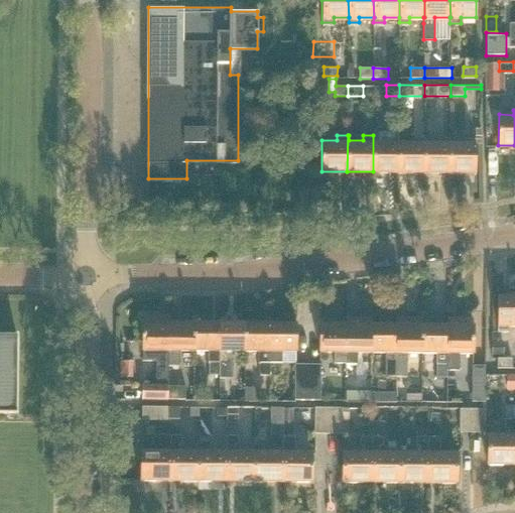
[(373,171),(398,171),(399,136),(387,136),(387,140),(374,140),(374,135),(373,135),(373,171)]
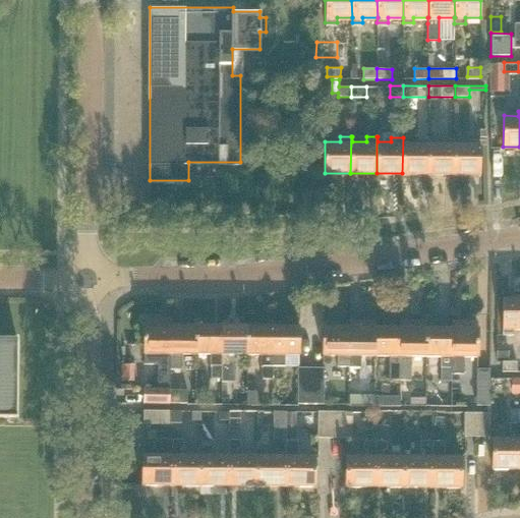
[(402,173),(428,173),(428,142),(428,137),(417,137),(417,141),(403,141),(403,137),(402,173)]
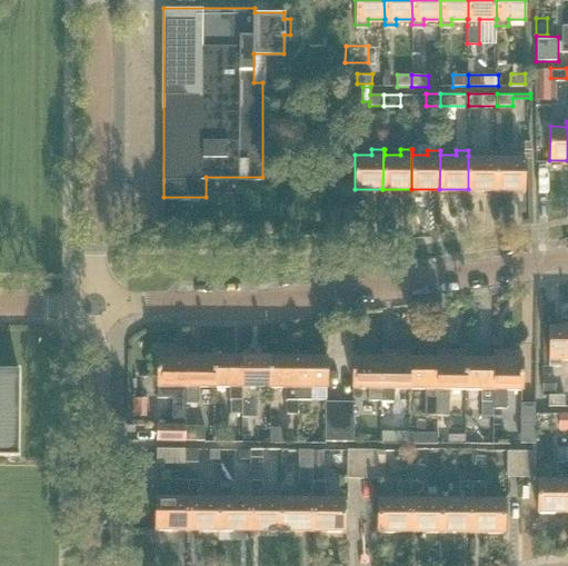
[(468,189),(496,189),(496,156),(496,150),(484,150),(484,156),(468,156),(468,189)]
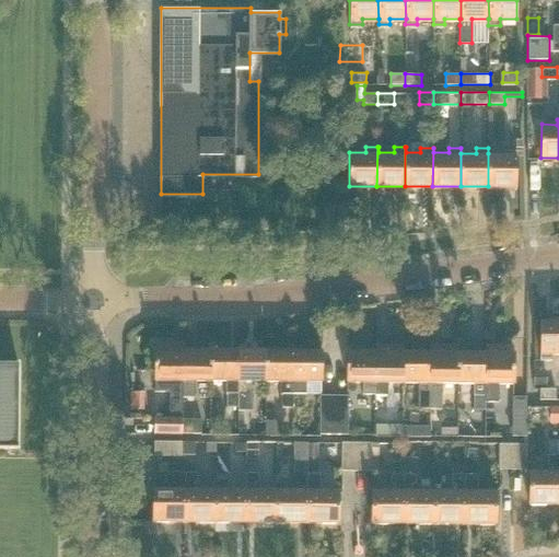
[(488,153),(488,186),(516,186),(516,148),(503,148),(503,153),(488,153)]
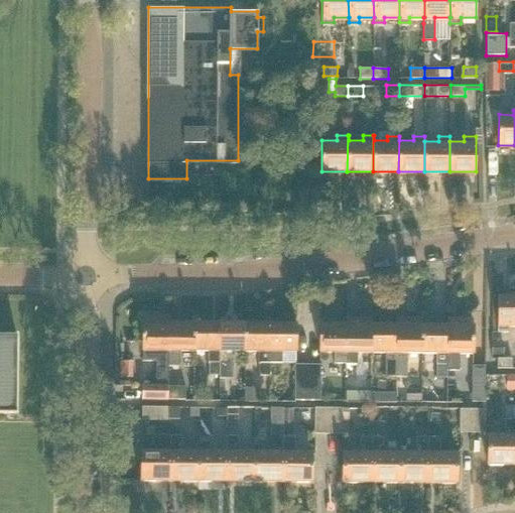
[(508,327),(514,326),(514,294),(498,294),(498,330),(508,330),(508,327)]
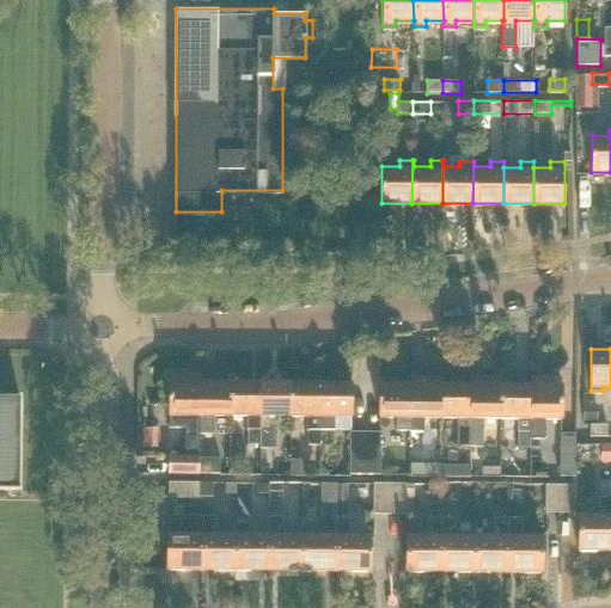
[(200,431),(201,380),(202,380),(203,372),(171,372),(171,380),(170,380),(170,412),(185,413),(185,454),(200,454),(200,431)]
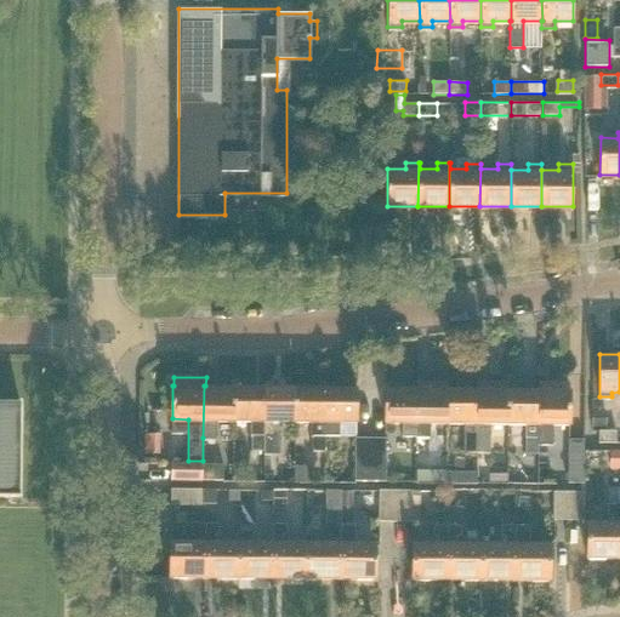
[(478,381),(478,389),(478,450),(490,451),(490,423),(508,423),(508,389),(508,381),(478,381)]
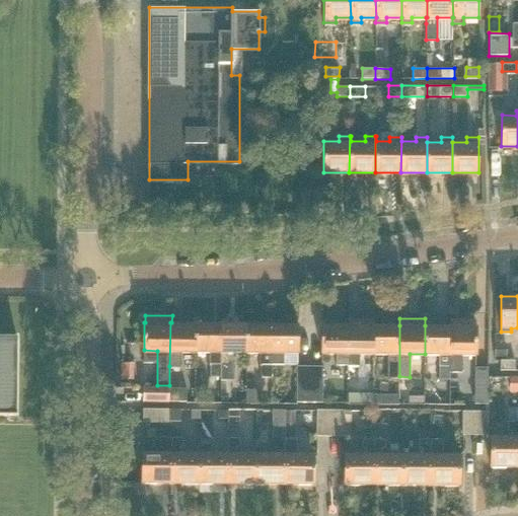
[(459,318),(459,325),(451,325),(451,366),(462,366),(462,354),(476,354),(476,326),(475,326),(475,318),(459,318)]
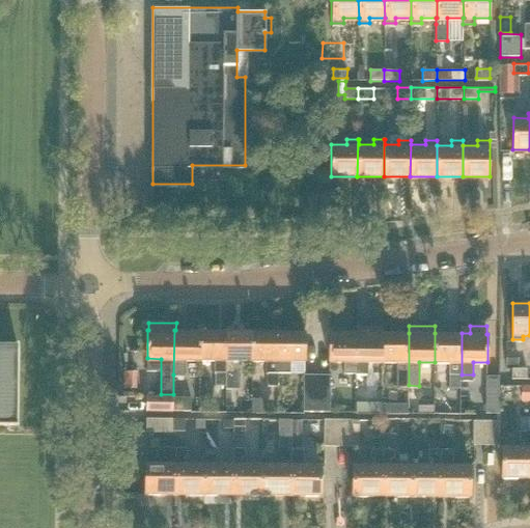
[(174,330),(173,374),(184,374),(184,359),(200,359),(200,331),(175,330),(174,330)]
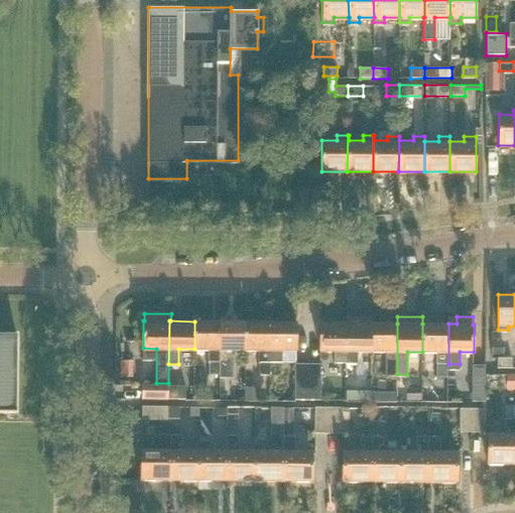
[(209,373),(219,373),(220,322),(195,322),(195,349),(208,349),(208,361),(209,361),(209,373)]
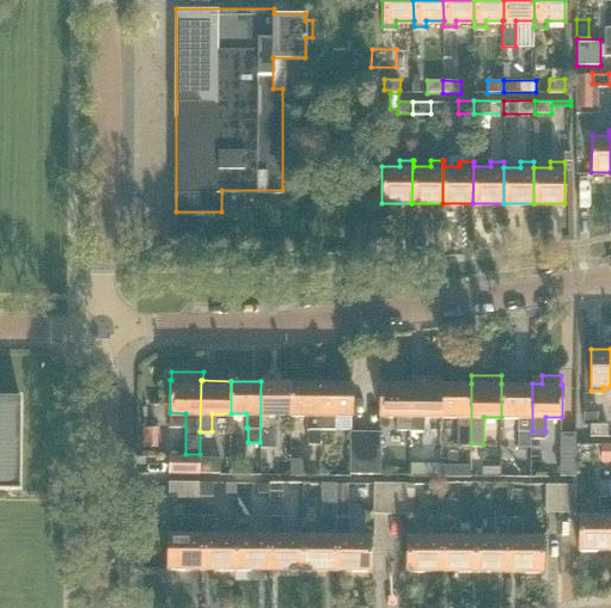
[(274,427),(274,413),(291,415),(291,381),(261,381),(260,442),(260,466),(269,466),(270,447),(276,447),(276,427),(274,427)]
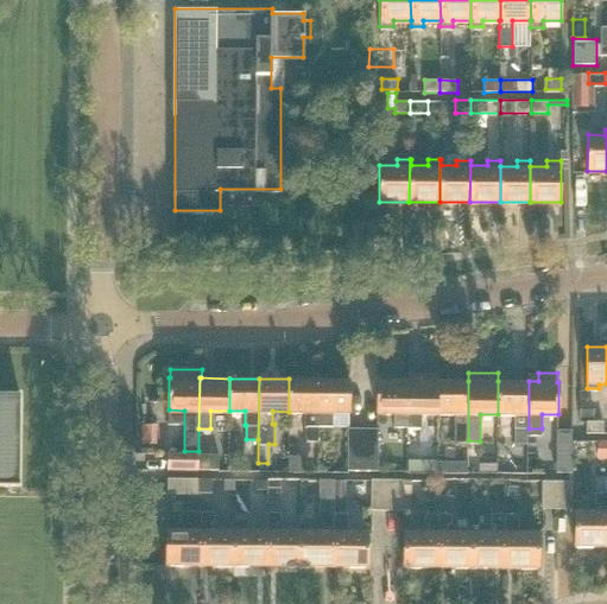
[(318,439),(318,424),(318,380),(289,379),(289,412),(304,412),(304,425),(307,426),(307,439),(318,439)]
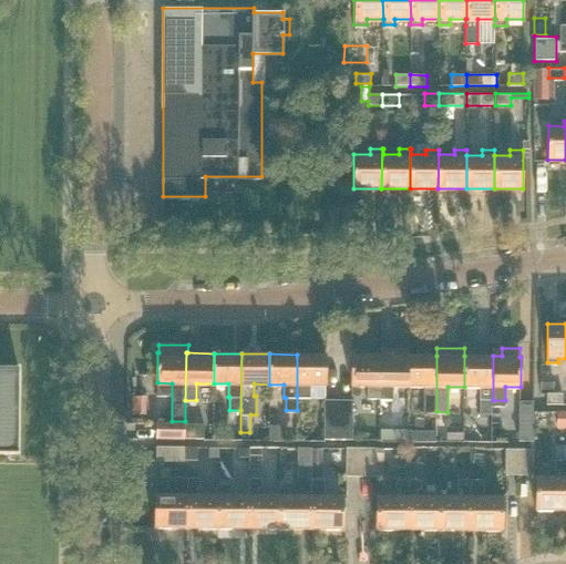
[(297,355),(297,396),(310,396),(310,385),(325,385),(326,355),(297,355)]
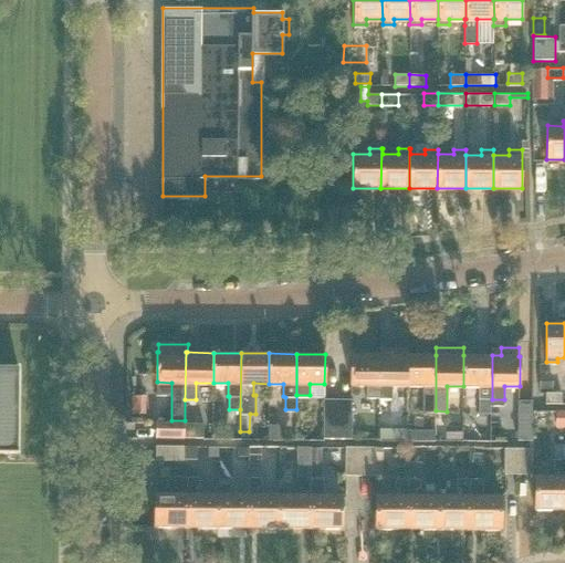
[(379,410),(380,410),(380,354),(353,354),(352,384),(367,384),(366,397),(379,397),(379,410)]
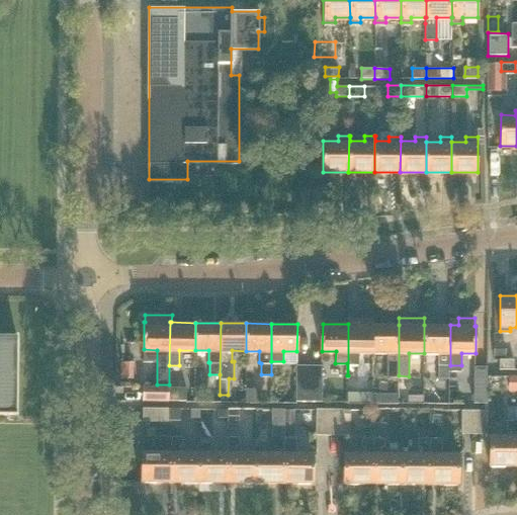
[(359,352),(374,352),(374,324),(348,324),(348,375),(358,375),(359,352)]
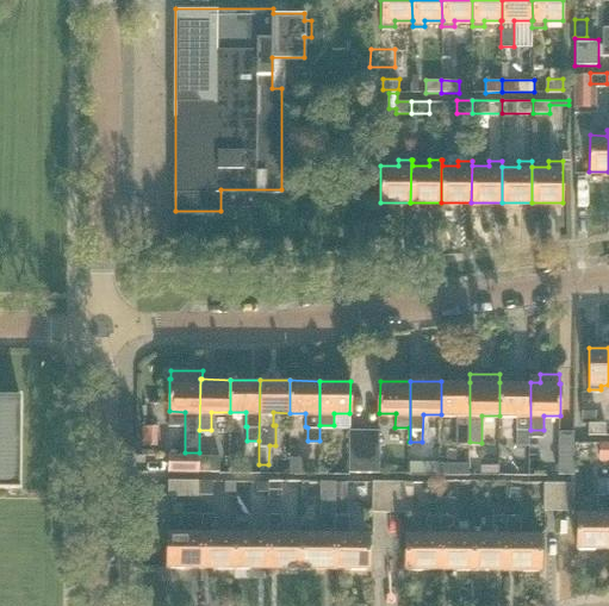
[(441,381),(441,414),(458,414),(458,442),(470,442),(470,382),(441,381)]
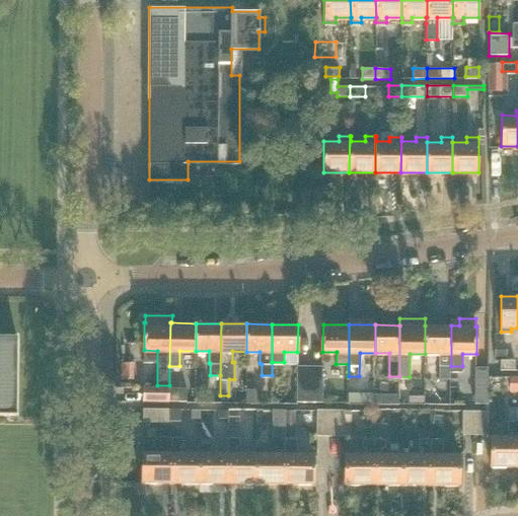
[(425,325),(425,354),(440,354),(440,377),(449,377),(449,366),(451,366),(451,325),(425,325)]
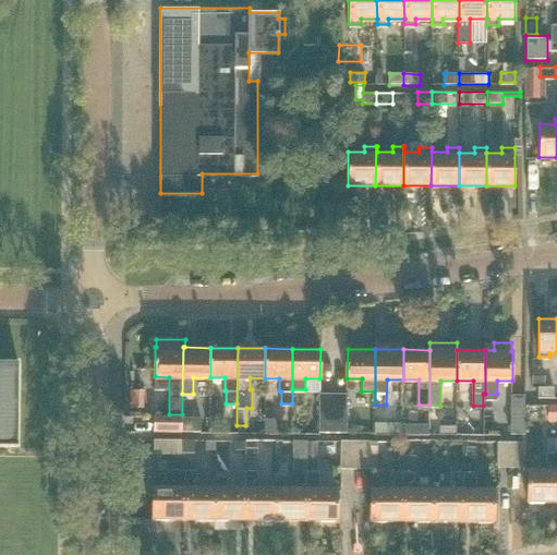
[(0,361),(0,445),(19,446),(19,445),(17,445),(19,362),(0,361)]
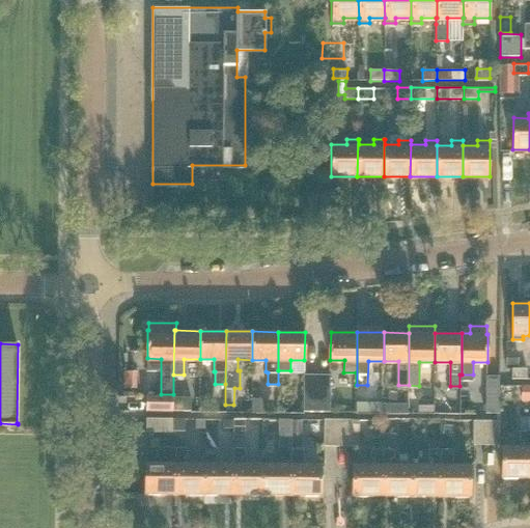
[(506,351),(506,364),(518,364),(518,351),(506,351)]
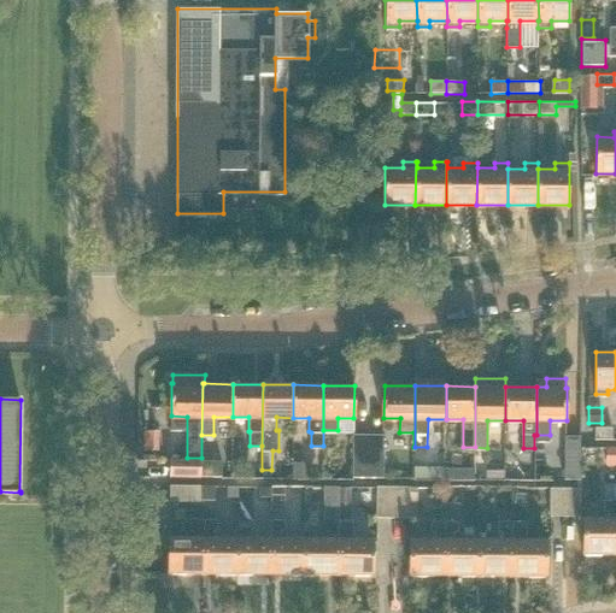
[(612,437),(612,426),(596,426),(596,437),(612,437)]
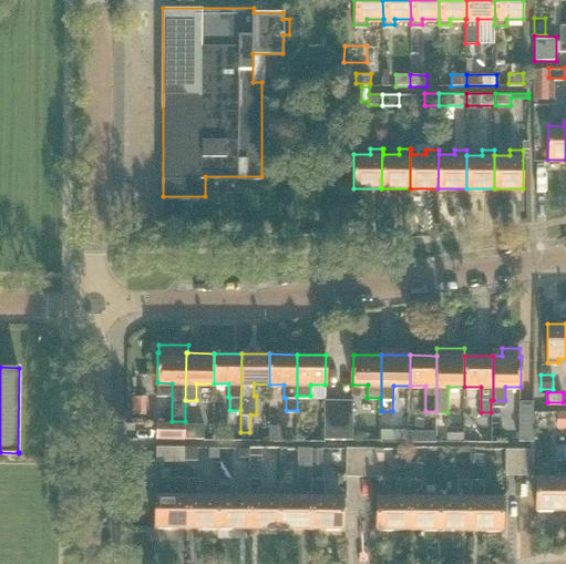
[(150,412),(151,396),(131,396),(131,411),(150,412)]
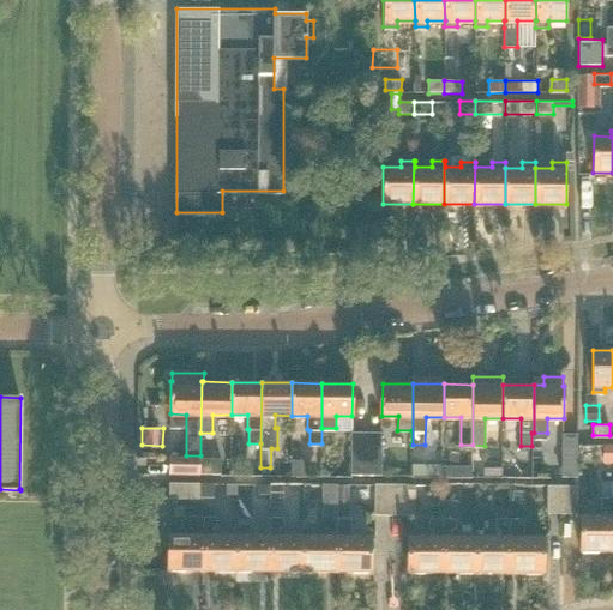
[(352,473),(365,473),(366,432),(353,432),(352,473)]
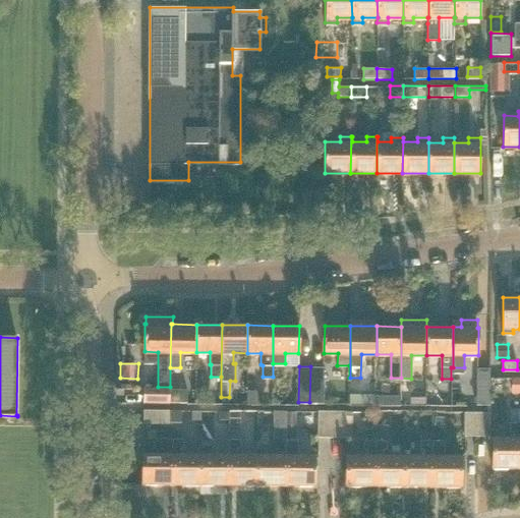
[(310,366),(309,402),(324,402),(325,366),(310,366)]
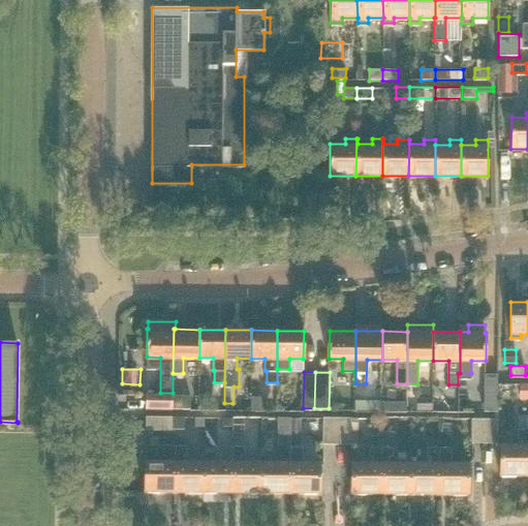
[(497,410),(497,373),(485,373),(485,410),(497,410)]
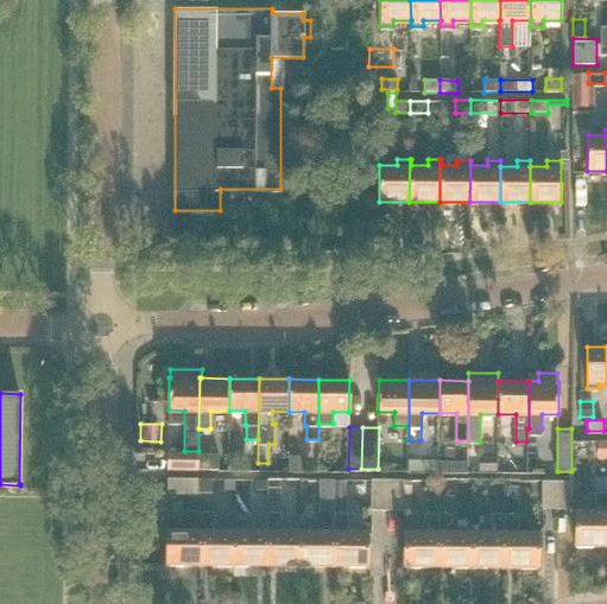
[(168,470),(200,470),(200,455),(200,452),(168,452),(168,470)]
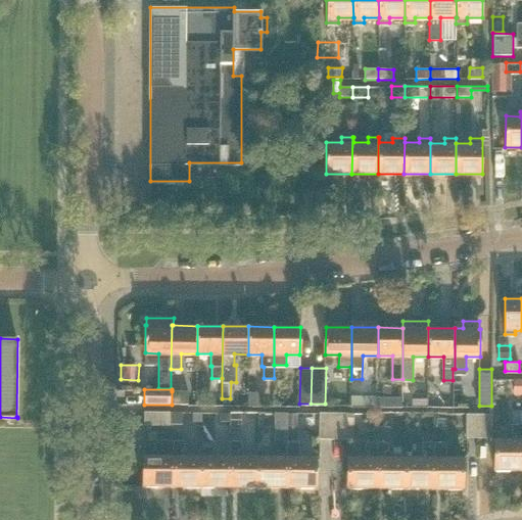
[(172,391),(172,405),(189,405),(188,391),(172,391)]
